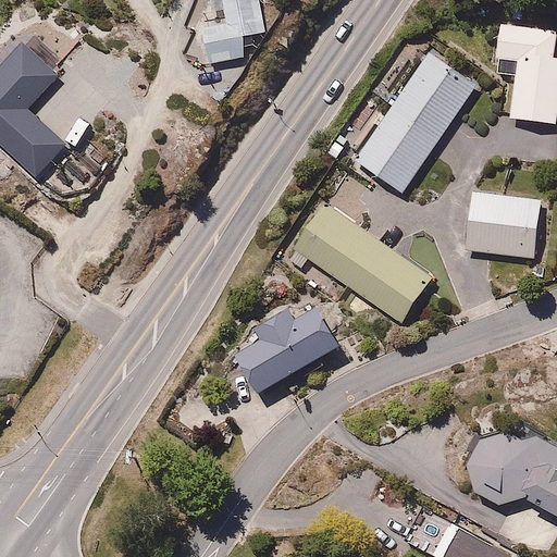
[(265,33),(260,0),(211,0),(215,27),(198,31),(203,63),(246,57),(243,36),(265,33)]
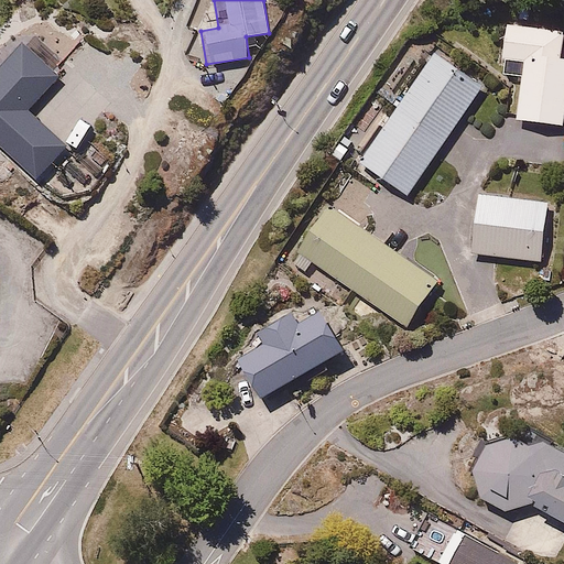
[(563,29),(505,24),(500,77),(522,79),(519,121),(563,125),(563,29)]
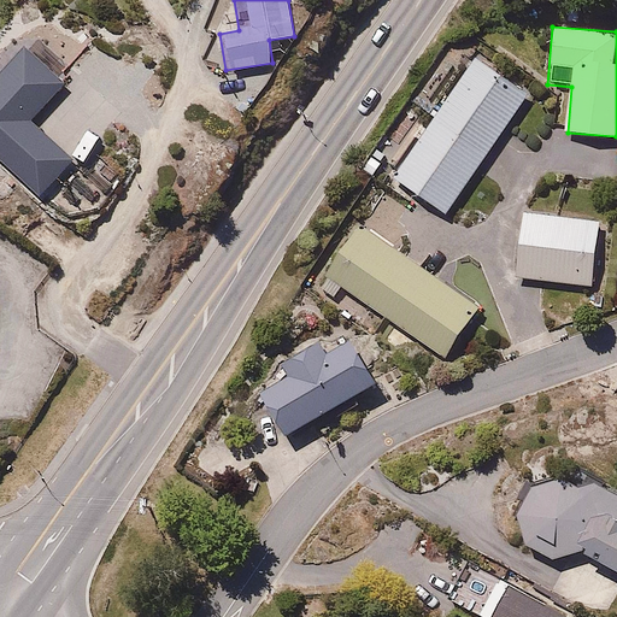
[(66,87),(27,50),(0,78),(0,163),(37,198),(70,163),(30,127),(66,87)]
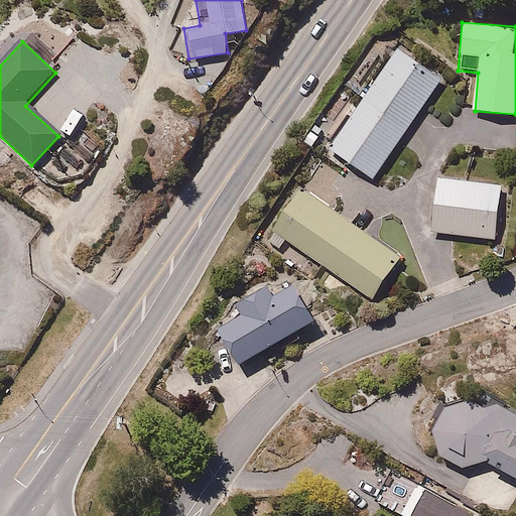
[(442,79),(398,49),(332,151),(377,180),(442,79)]
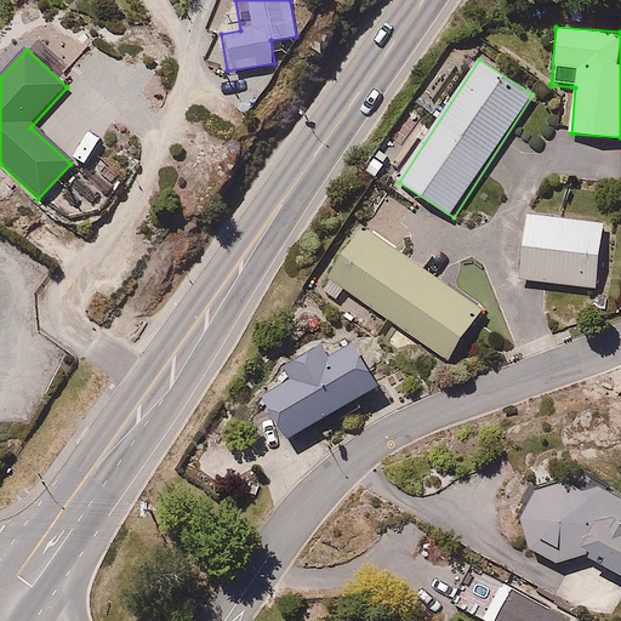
[(610,222),(528,212),(520,279),(603,289),(610,222)]
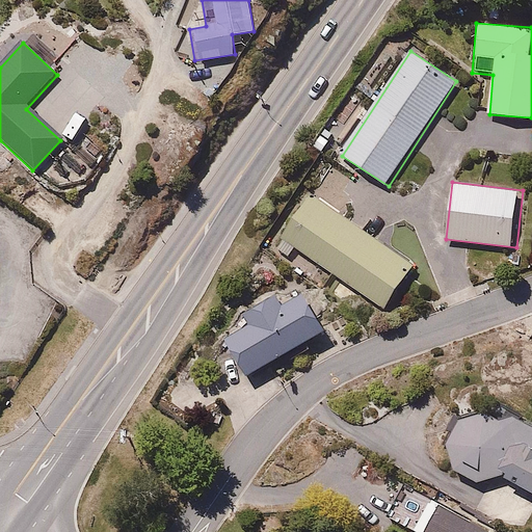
[(304,188),(273,235),(387,309),(418,262),(304,188)]
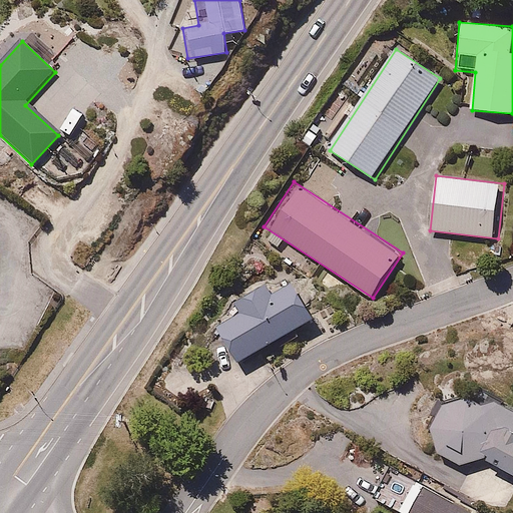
[(217,329),(236,363),(314,322),(294,286),(276,295),(271,285),(236,304),(242,316),(217,329)]
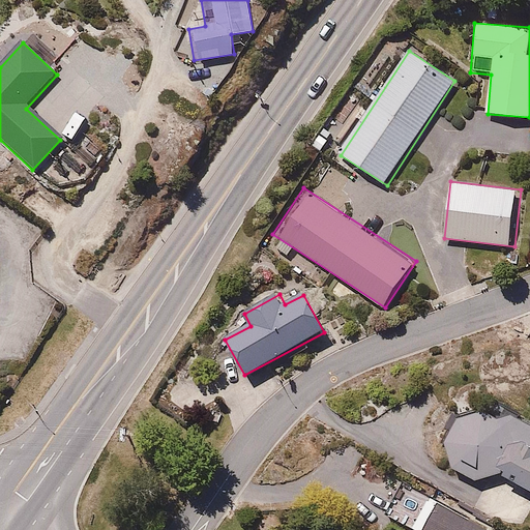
[(529,430),(520,420),(505,413),(490,411),(469,413),(457,420),(447,432),(444,449),(450,466),(465,477),(482,479),(499,473),(529,490),(529,430)]
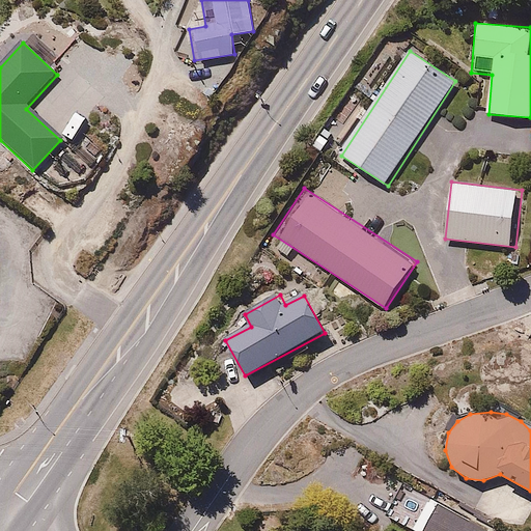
[(409,530),(410,530),(485,530),(486,530),(427,498),(409,530)]
